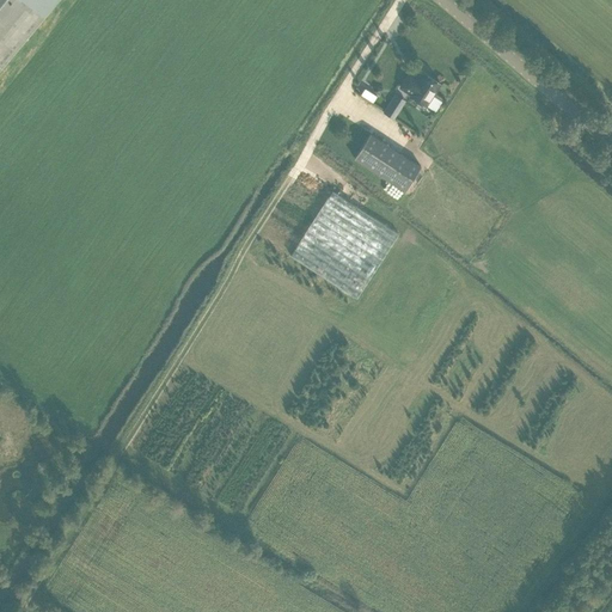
[(409,73),(404,81),(401,87),(411,95),(410,96),(426,105),(440,84),(424,73),(420,81),(416,79),(417,79),(409,73)]
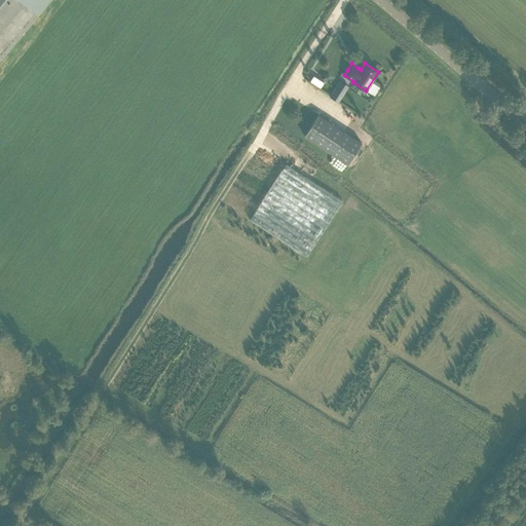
[(321,87),(324,82),(313,75),(310,81),(321,87)]
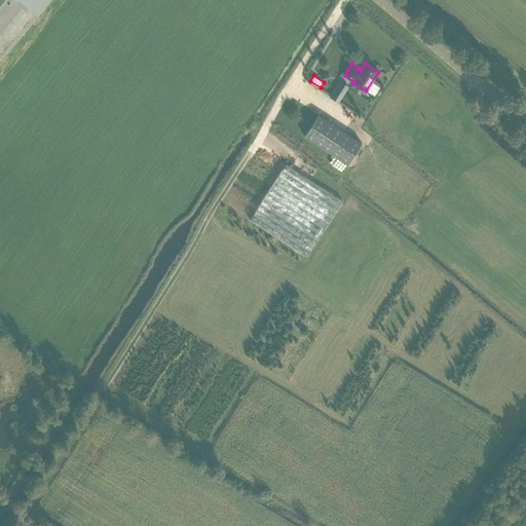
[(343,100),(351,82),(341,78),(333,96),(343,100)]
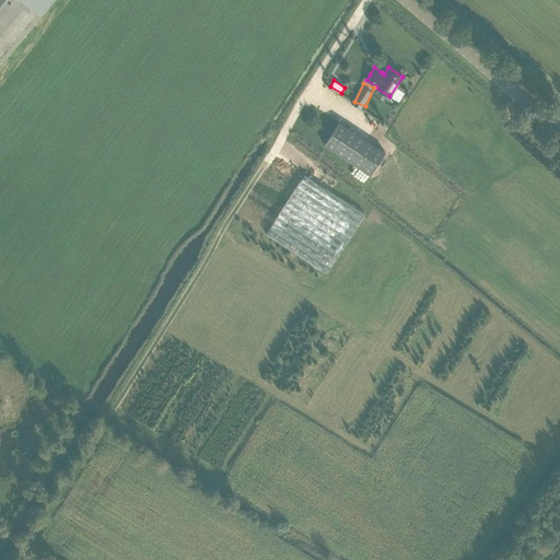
[(338,123),(329,136),(324,144),(370,175),(385,152),(338,123)]
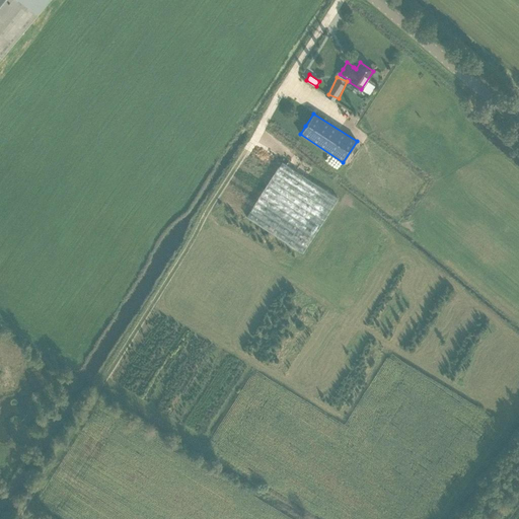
[(258,150),(266,162),(274,157),(267,145),(258,150)]
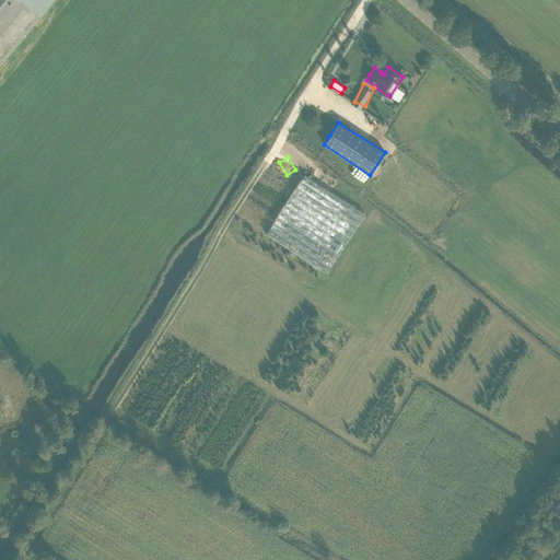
[(305,173),(288,200),(266,234),(326,273),(364,214),(305,173)]
